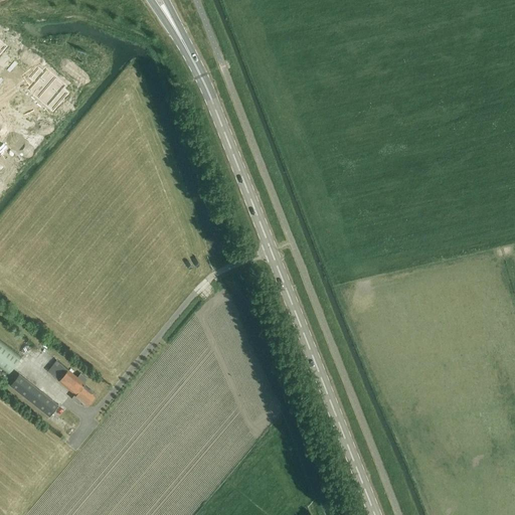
[(31,87),(28,91),(38,99),(55,77),(46,69),(43,72),(42,72),(38,68),(30,78),(34,81),(35,82),(31,87)]
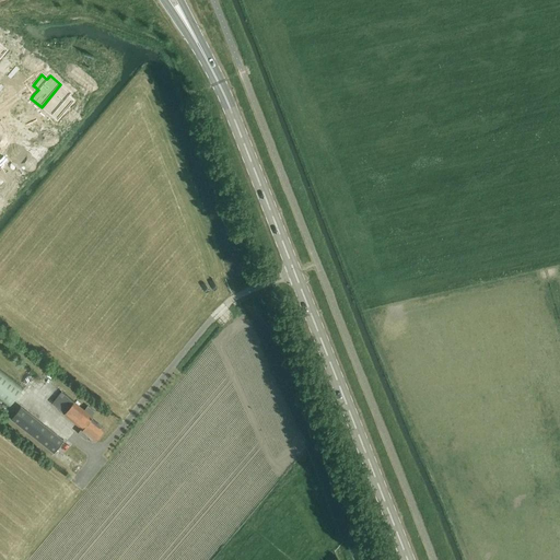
[(60,84),(42,107),(58,120),(73,102),(69,97),(68,96),(71,93),(60,84)]
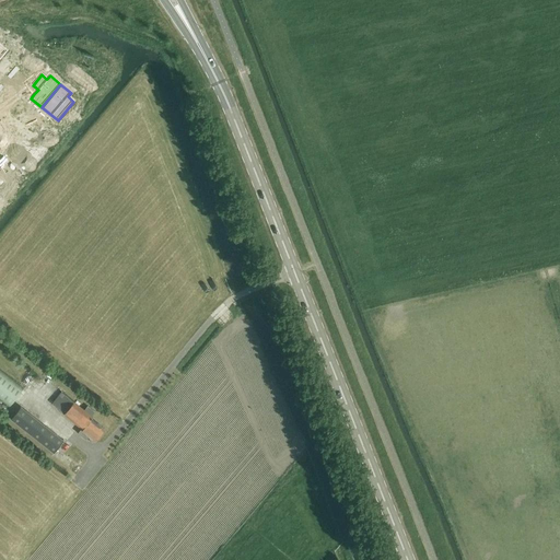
[(0,369),(0,400),(9,408),(25,388),(0,369)]
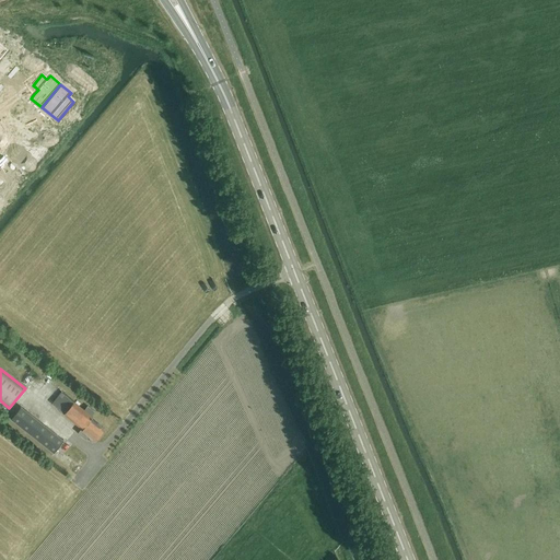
[(93,418),(92,417),(95,412),(88,407),(84,410),(61,392),(51,404),(82,428),(78,433),(85,440),(90,435),(96,440),(105,429),(92,418),(93,418)]
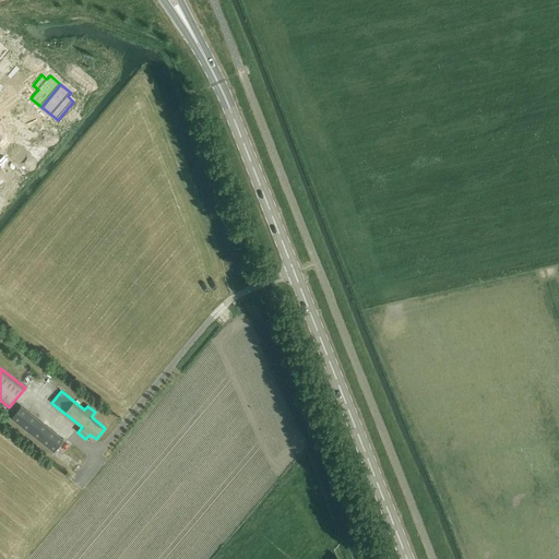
[(22,405),(13,415),(56,450),(64,439),(22,405)]
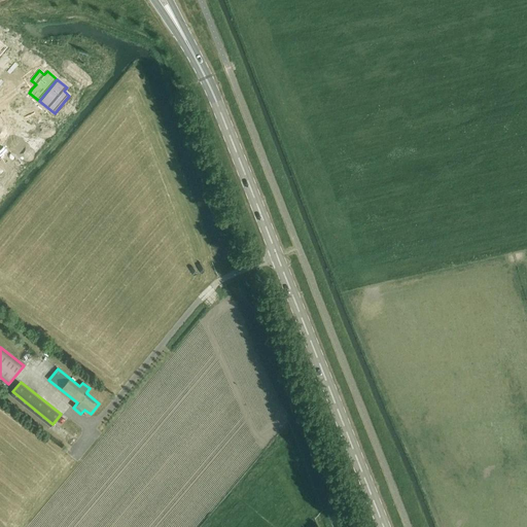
All buildings are outlined.
